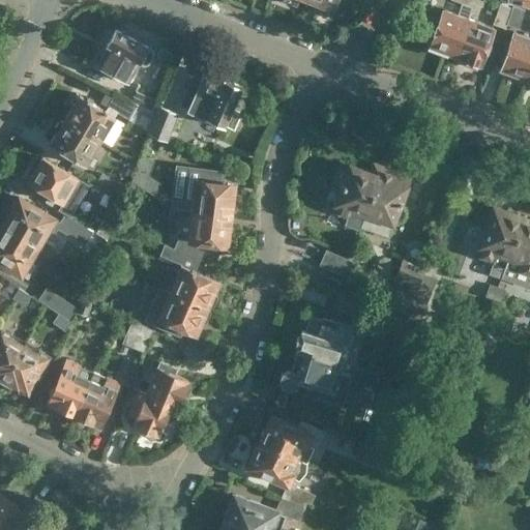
[(310,0),(317,2),(315,9),(327,15),(330,7),(331,7),(334,0),(310,0)]
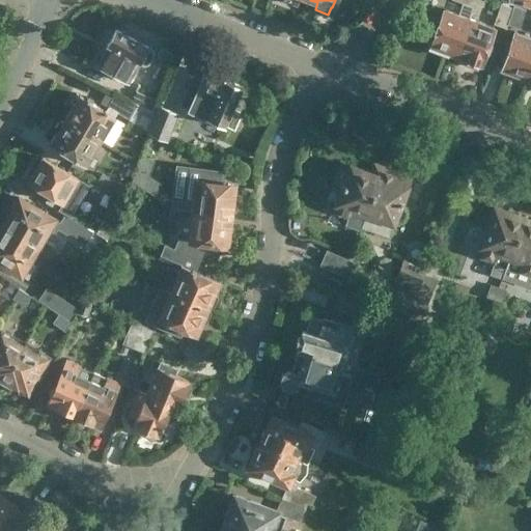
[(455,56),(469,18),(474,4),(475,0),(453,0),(463,3),(459,14),(444,8),(436,30),(428,27),(424,29),(421,37),(423,42),(430,44),(429,47),(431,48),(435,53),(441,55),(447,53),(455,56)]
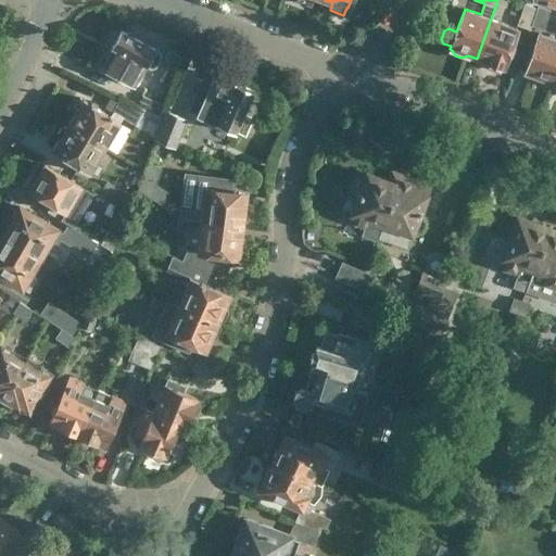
[(531,26),(538,9),(525,3),(517,25),(530,29),(531,26)]
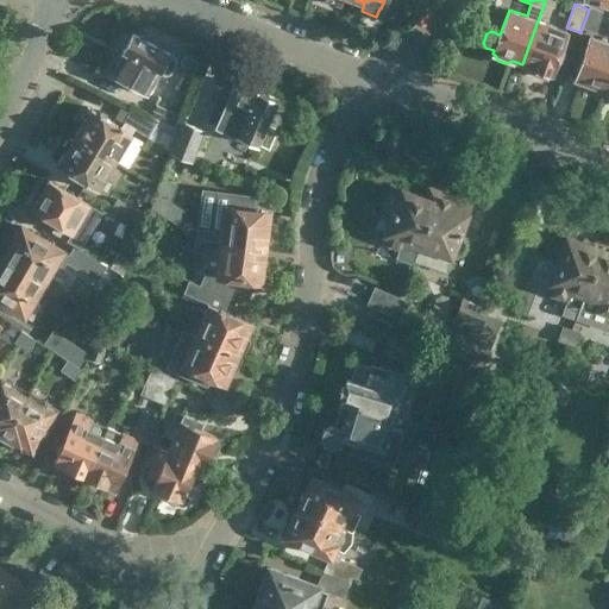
[(589,10),(582,29),(596,35),(603,11),(590,6),(589,10)]
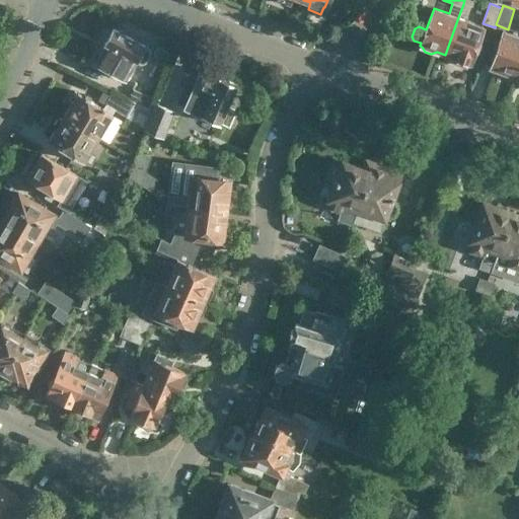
[(484,26),(458,17),(445,55),(453,58),(453,59),(455,62),(463,66),(468,64),(468,62),(470,62),(484,26)]
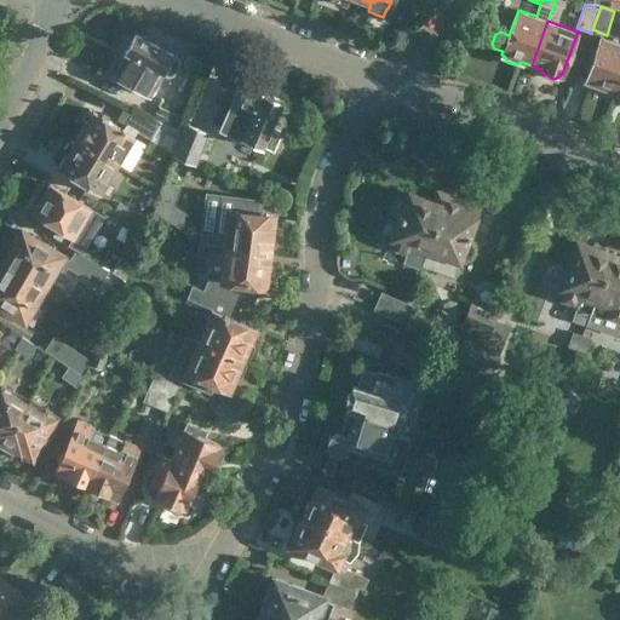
[(179,57),(174,55),(136,33),(124,55),(126,56),(114,78),(151,98),(164,75),(168,78),(174,76),(182,63),(179,57)]
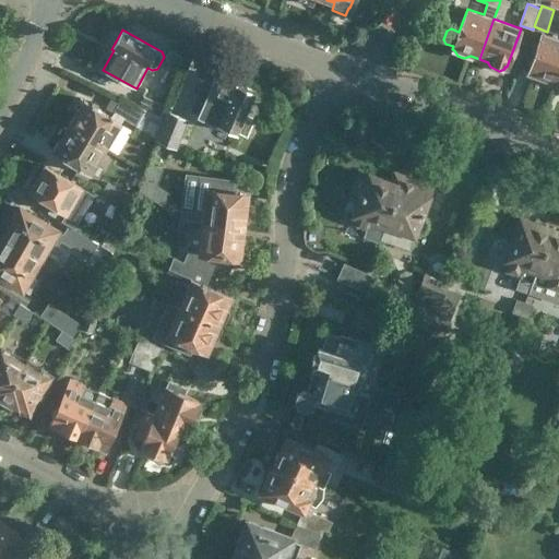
[(556,82),(558,73),(558,39),(540,34),(527,71),(542,76),(544,82),(548,83),(555,81),(556,82)]
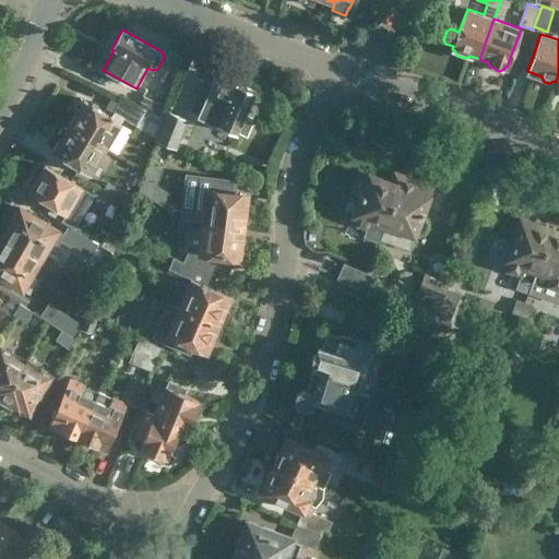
[(254,94),(257,92),(236,82),(235,83),(216,74),(210,91),(201,86),(190,110),(199,115),(198,116),(237,134),(238,132),(247,135),(254,120),(246,116),(254,94)]
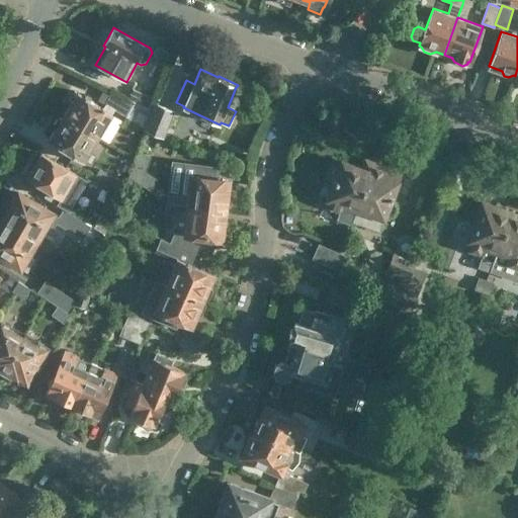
[(127,100),(150,109),(155,98),(133,89),(127,100)]
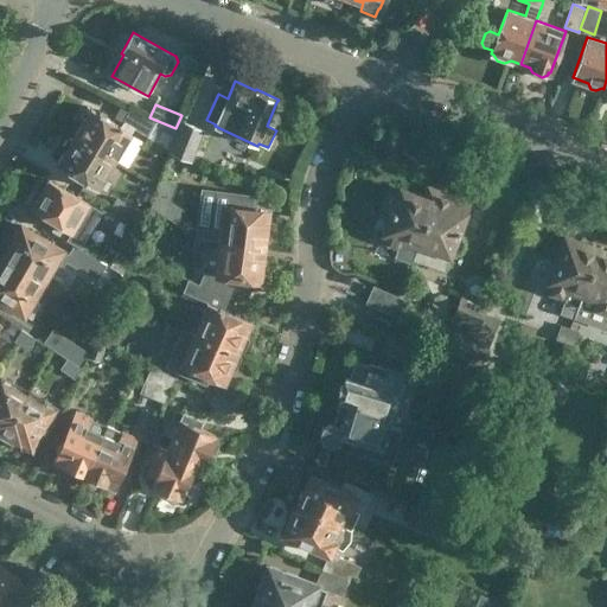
[(116,163),(134,134),(91,109),(91,110),(85,107),(80,119),(84,121),(75,136),(116,163)]
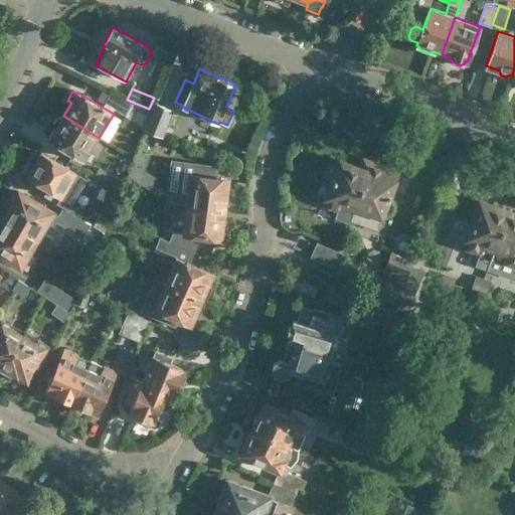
[(126,117),(133,104),(110,95),(104,104),(126,117)]
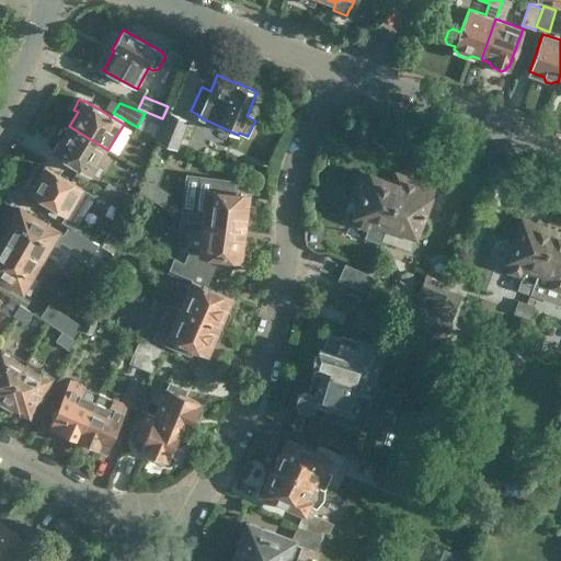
[(178,150),(190,121),(168,111),(156,141),(178,150)]
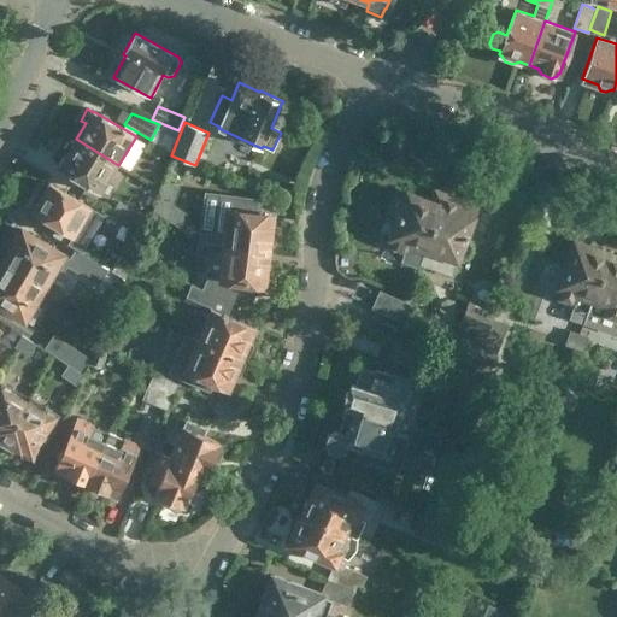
[(118,165),(76,139),(75,141),(68,141),(63,147),(66,156),(59,168),(101,193),(118,165)]
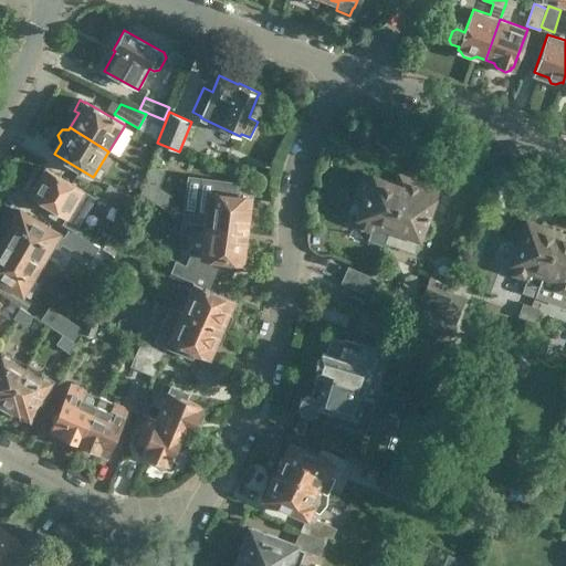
[(213,182),(220,169),(198,160),(192,173),(213,182)]
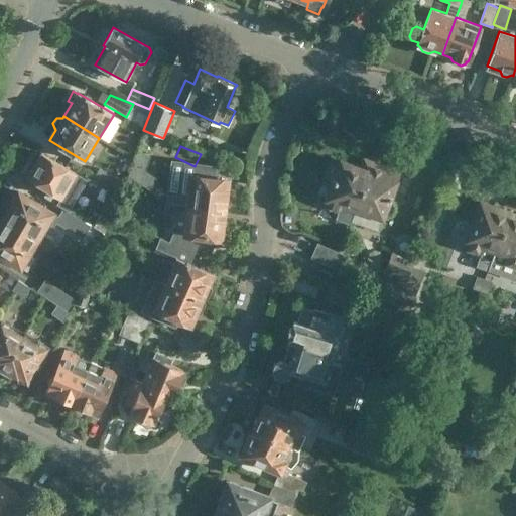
[(69,211),(80,192),(70,186),(78,173),(41,152),(40,153),(36,153),(30,162),(32,167),(26,177),(48,190),(44,197),(63,208),(69,211)]
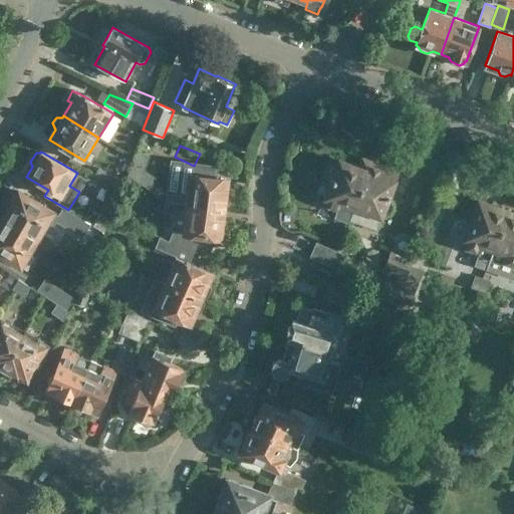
[(351,219),(370,162),(362,159),(359,168),(339,161),(338,162),(330,159),(325,176),(332,178),(324,204),(339,209),(336,217),(349,222),(351,219)]
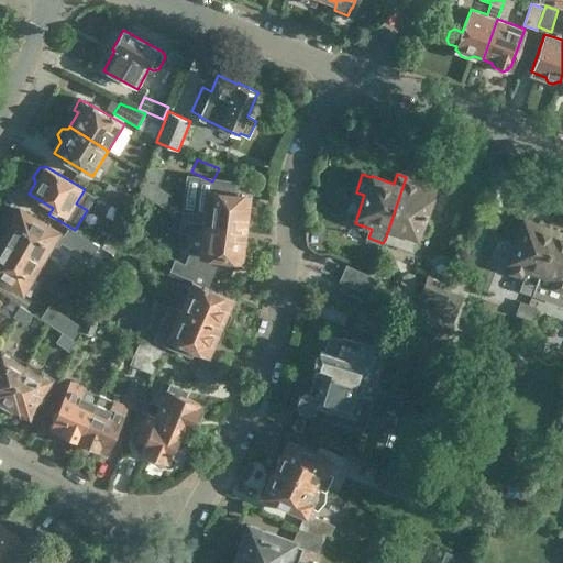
[(406,177),(385,240),(414,250),(419,236),(424,235),(430,231),(431,225),(430,222),(427,214),(433,198),(432,197),(437,188),(406,177)]
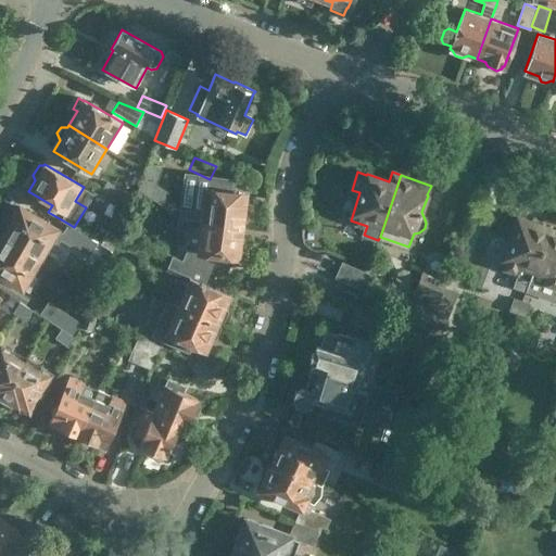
[(127,210),(135,197),(106,180),(100,193),(127,210)]
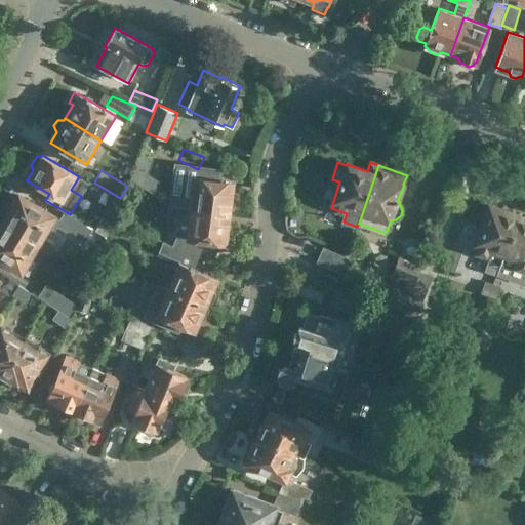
[(169,194),(168,205),(229,213),(233,185),(193,179),(191,196),(169,194)]
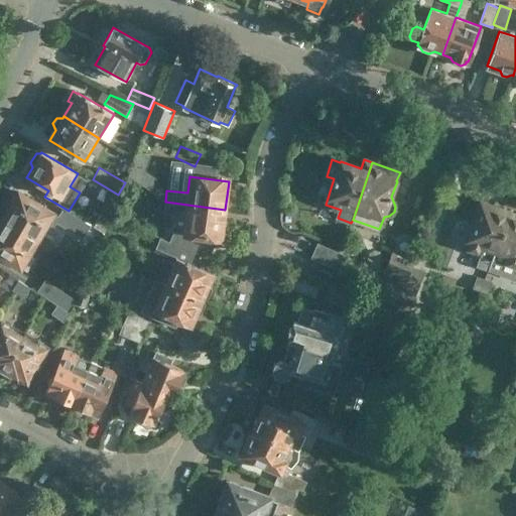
[(1,219),(39,241),(47,228),(51,231),(56,223),(94,245),(102,232),(93,226),(69,211),(63,208),(58,216),(55,214),(18,190),(1,219)]
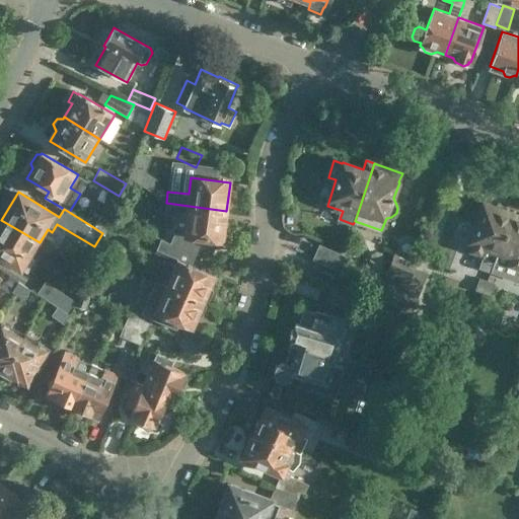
[(226,211),(166,203),(164,215),(186,217),(183,234),(174,233),(170,242),(196,253),(204,237),(222,239),(226,211)]
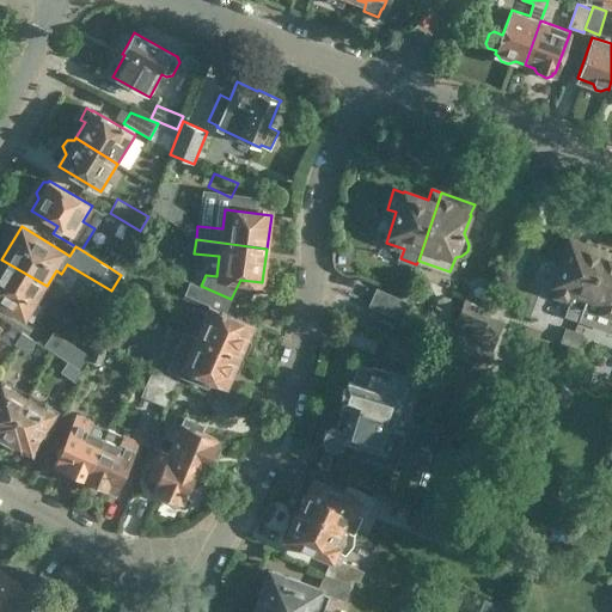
[(593,281),(604,251),(570,239),(568,245),(562,244),(557,246),(556,250),(556,255),(558,258),(562,261),(549,297),(583,308),(593,281)]
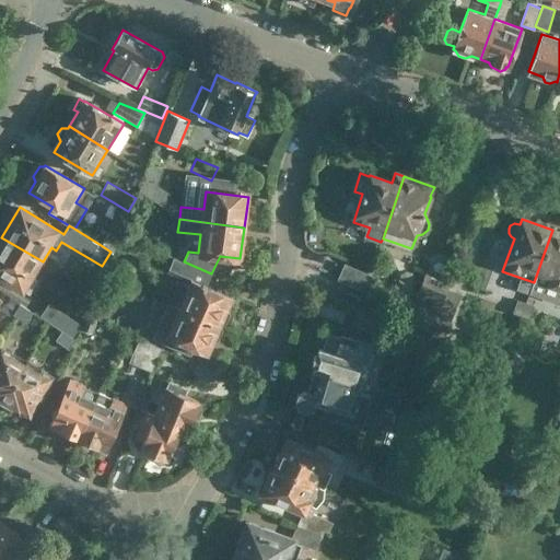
[(534,282),(559,291),(559,233),(552,230),(543,257),(534,282)]
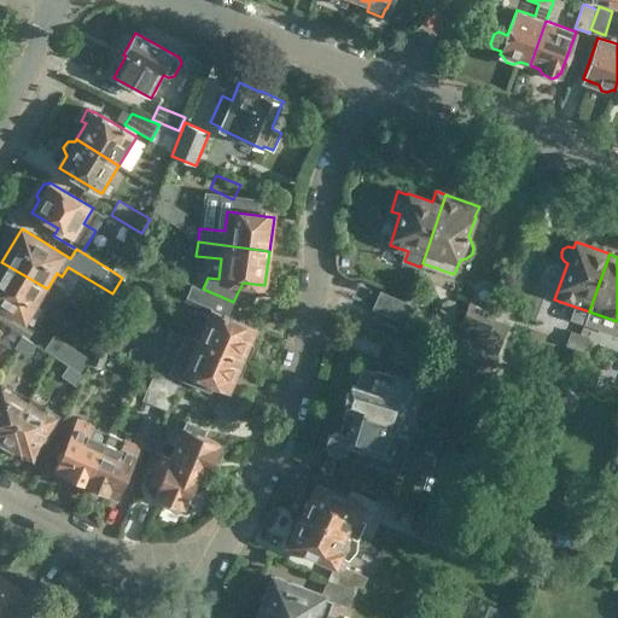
[(118,257),(111,270),(122,278),(124,279),(133,266),(118,257)]
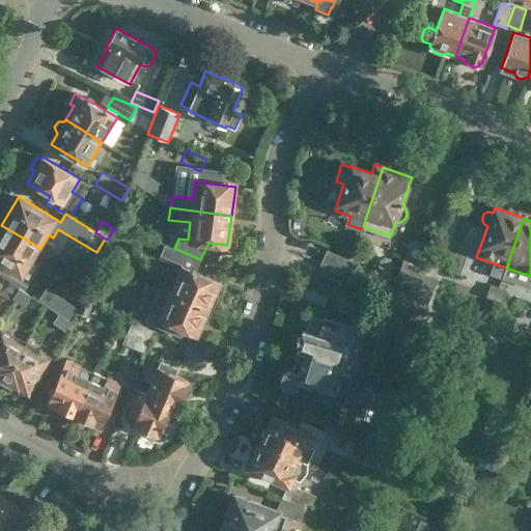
[(32,262),(40,248),(1,225),(0,226),(0,262),(24,277),(28,280),(36,266),(32,262)]
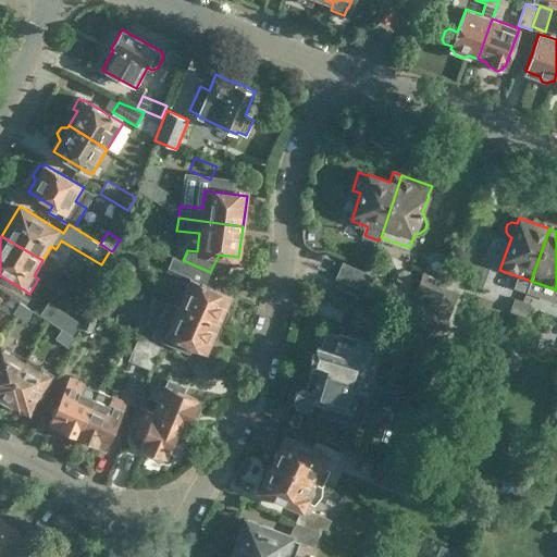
[(177,306),(221,324),(224,323),(230,312),(226,307),(231,296),(205,285),(210,272),(183,260),(183,261),(172,257),(168,269),(189,277),(177,306)]
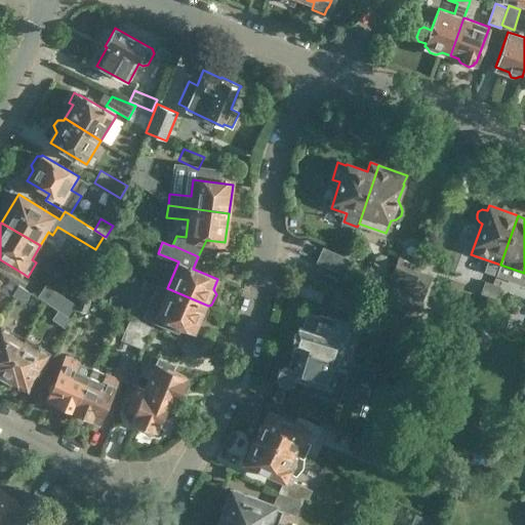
[(337,270),(342,257),(324,248),(318,261),(337,270)]
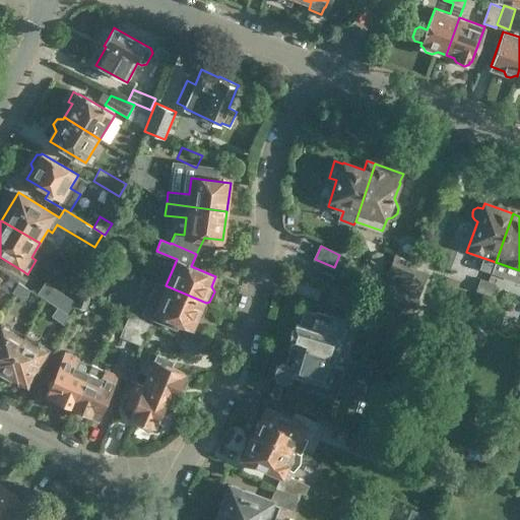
[(396,317),(415,269),(417,262),(395,253),(388,271),(373,308),(396,317)]
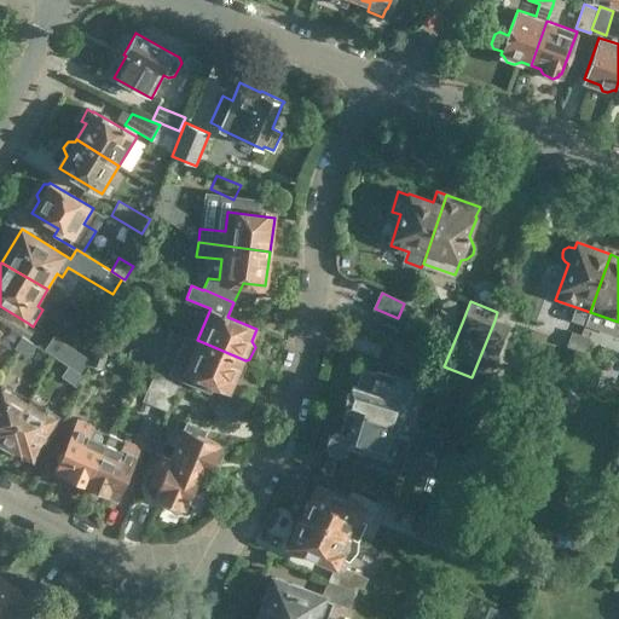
[(404,304),(398,318),(409,323),(416,308),(404,304)]
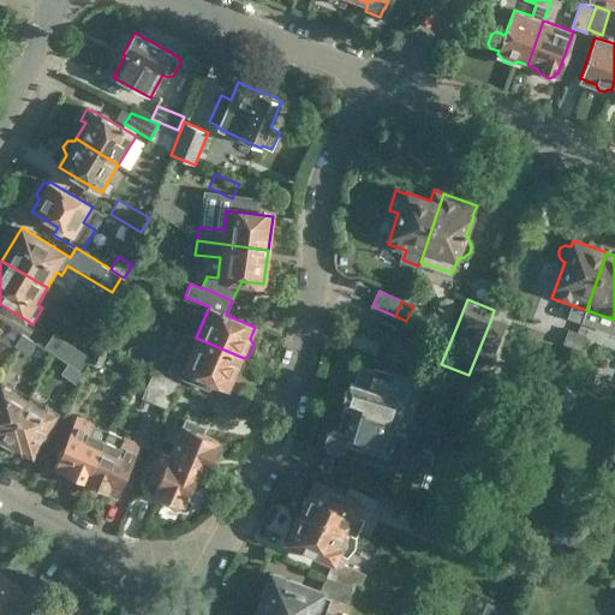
[(491,318),(469,375),(484,381),(506,324),(491,318)]
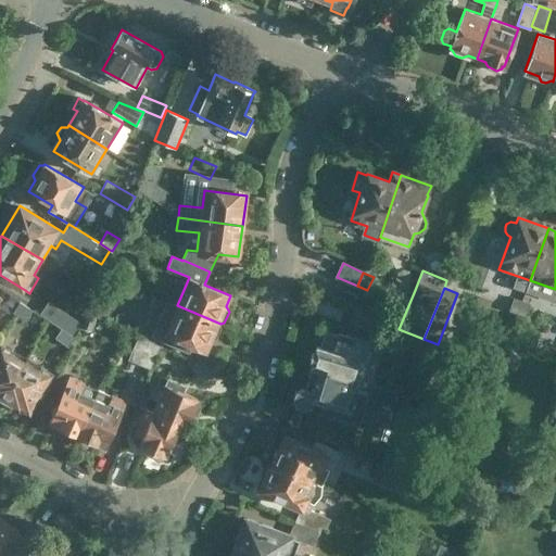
[(518,314),(522,301),(514,298),(508,311),(518,314)]
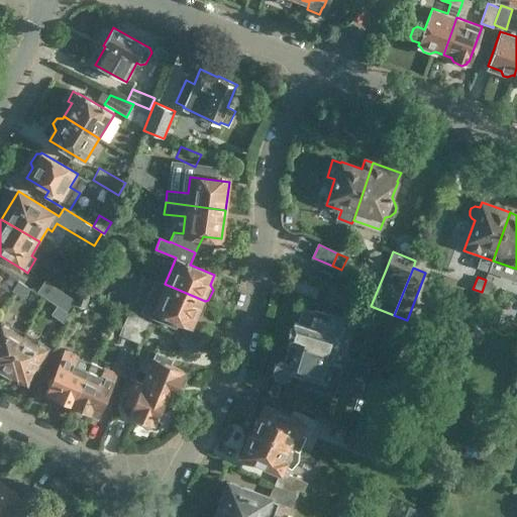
[(141,313),(176,328),(180,321),(192,326),(196,317),(202,315),(206,304),(204,301),(165,284),(154,279),(141,313)]
